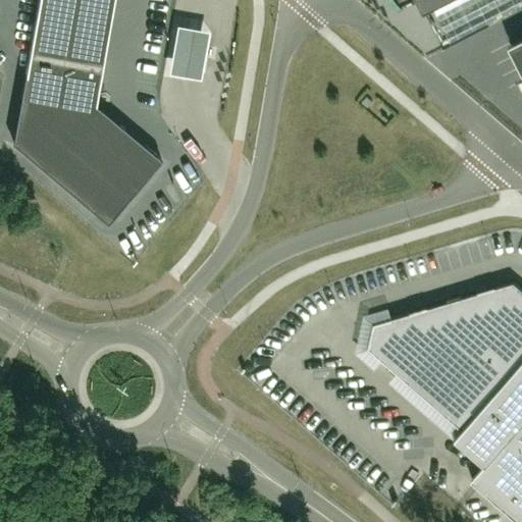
[(106,218),(159,156),(95,102),(112,0),(38,0),(14,141),(106,218)]
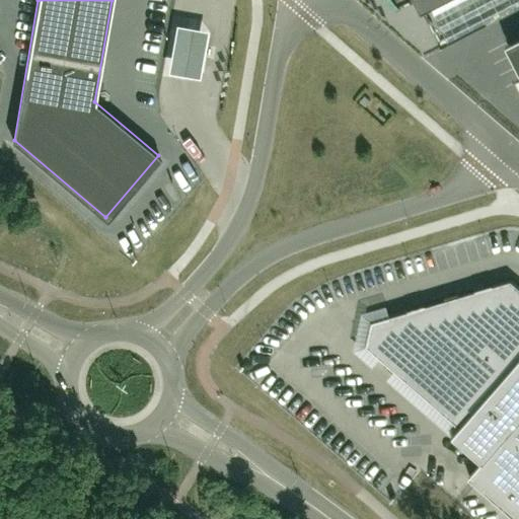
[(416,0),(422,11),(431,7),(444,0),(416,0)]
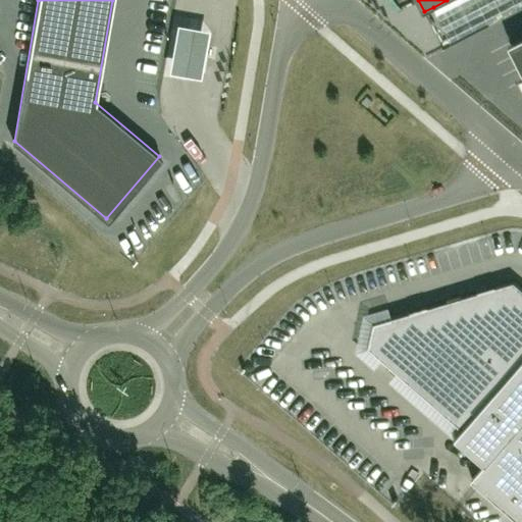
[(208,32),(178,27),(170,73),(200,79),(208,32)]
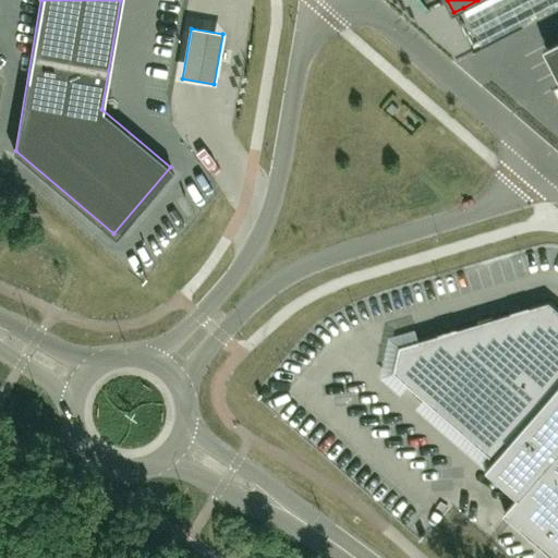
[(557,70),(557,39),(546,47),(557,70)]
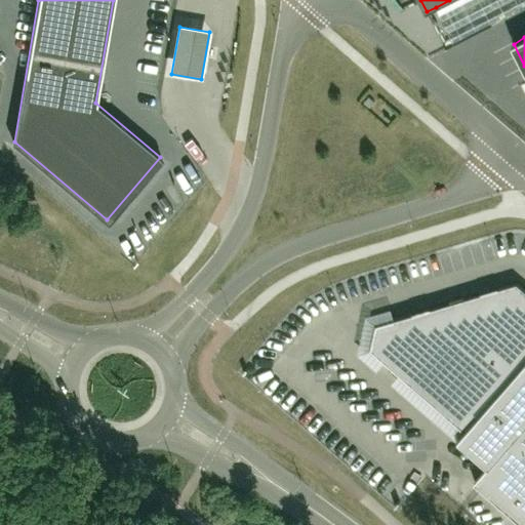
[(489,465),(476,480),(524,524),(524,288),(518,283),(376,324),(372,348),(467,429),(458,438),(489,465)]
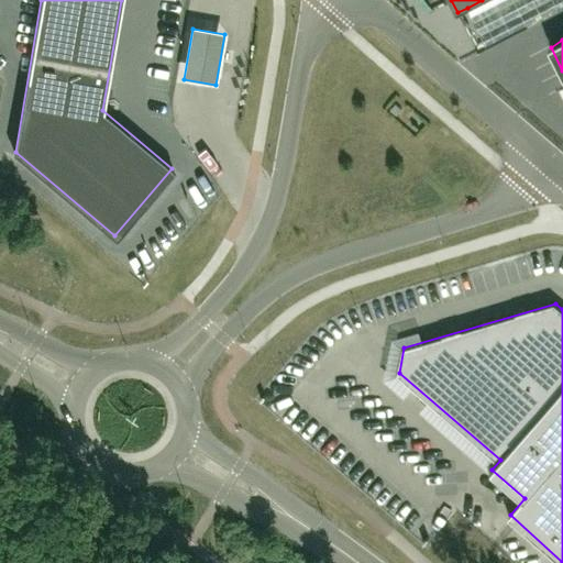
[(415,504),(403,516),(411,525),(423,512),(415,504)]
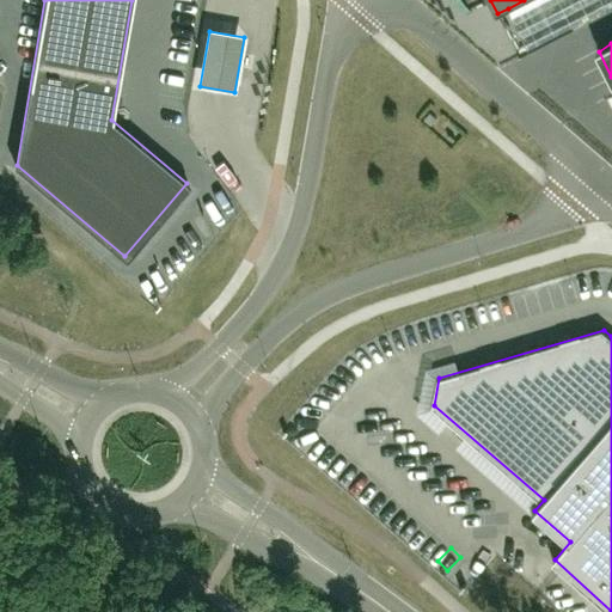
All buildings are outlined.
